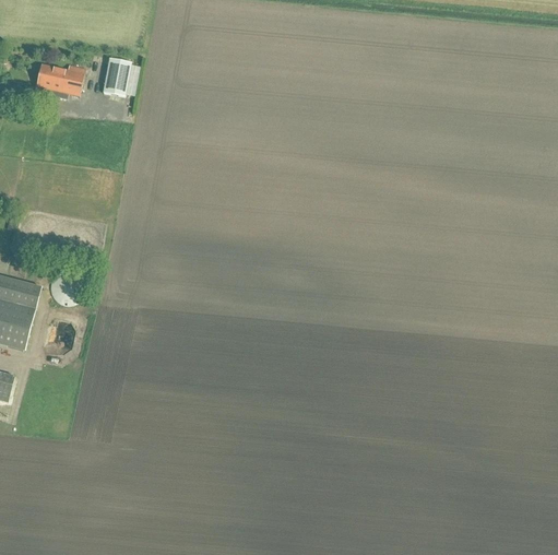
[(108,57),(102,91),(125,95),(131,61),(108,57)]
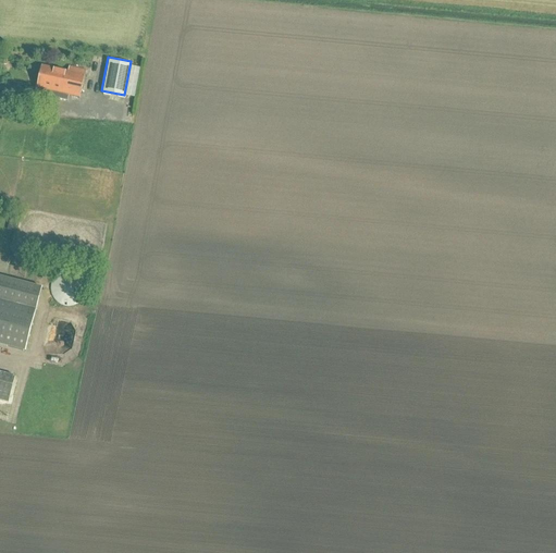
[(66,69),(40,63),(36,85),(40,86),(37,98),(48,100),(49,94),(66,98),(68,93),(78,95),(85,68),(69,63),(66,69)]
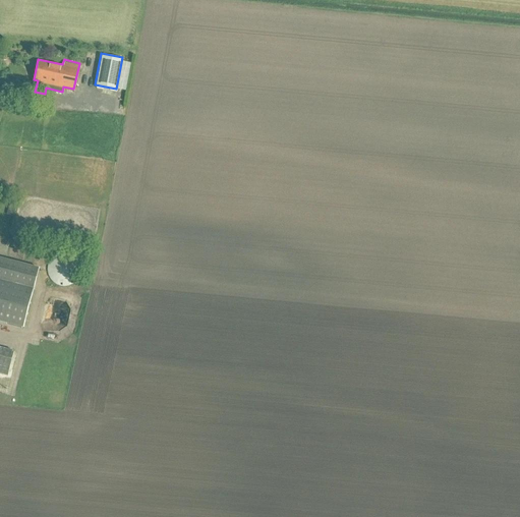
[(48,262),(47,267),(48,272),(50,277),(54,280),(58,283),(63,283),(68,283),(73,280),(76,277),(78,272),(79,267),(78,262),(76,257),(73,253),(68,251),(63,250),(58,251),(54,253),(50,257),(48,262)]
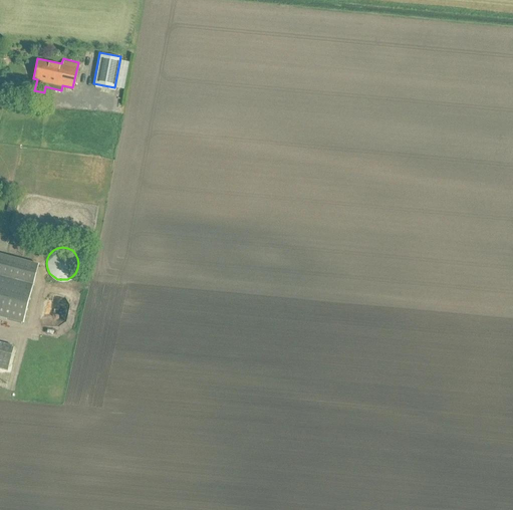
[(38,263),(0,252),(0,314),(23,321),(38,263)]
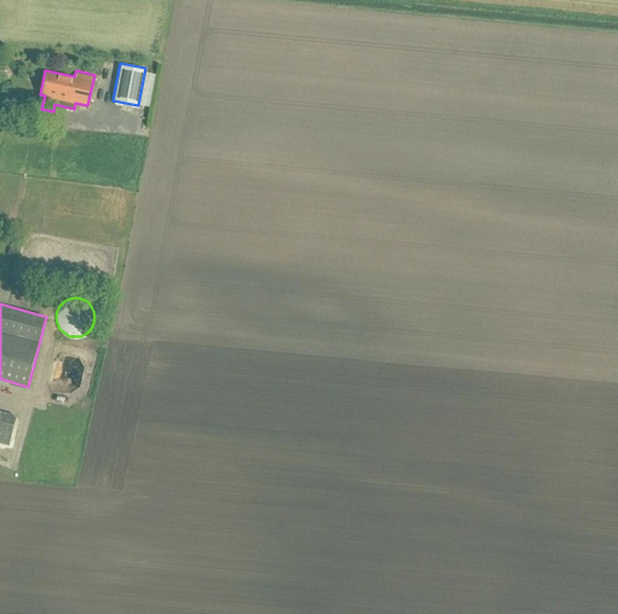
[(0,440),(9,442),(16,413),(0,409),(0,440)]
